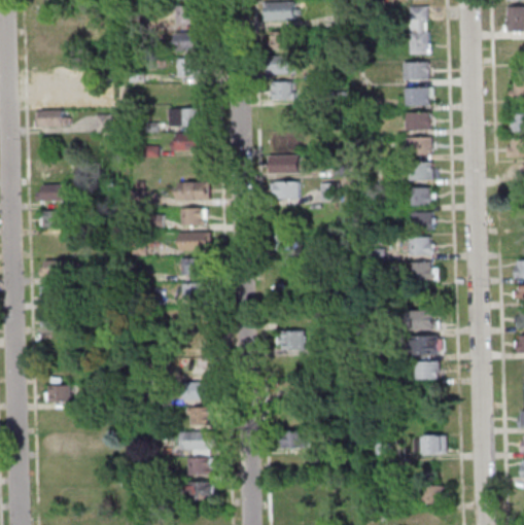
[(294,21),(264,22),(264,2),(294,1),(294,21)]
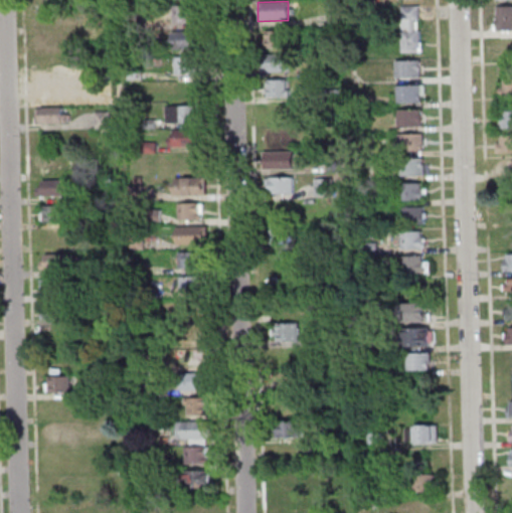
[(171,5),(192,5),(192,24),(171,25),(171,5)]
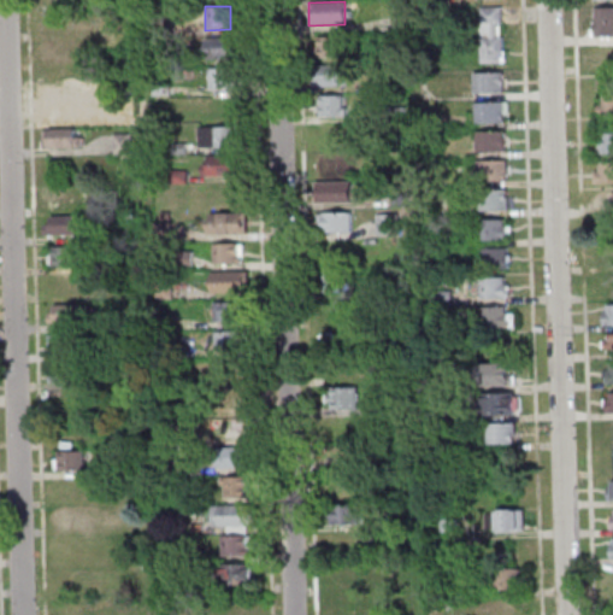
[(591,7),(612,7),(612,40),(593,41),(591,7)]
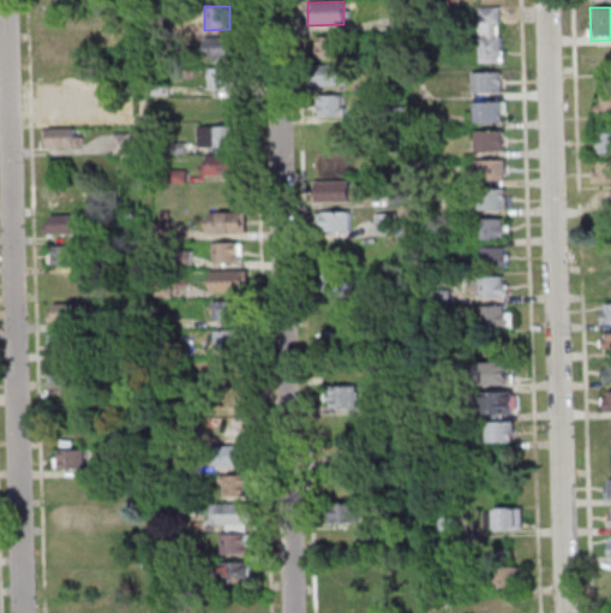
[(477,64),(475,37),(477,37),(477,27),(477,9),(496,9),(496,25),(492,25),(493,37),(498,37),(498,63),(477,64)]
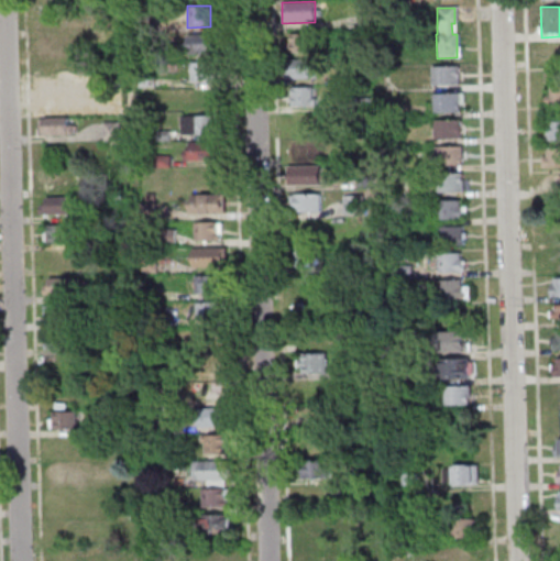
[(186,35),(219,33),(220,53),(187,55),(186,35)]
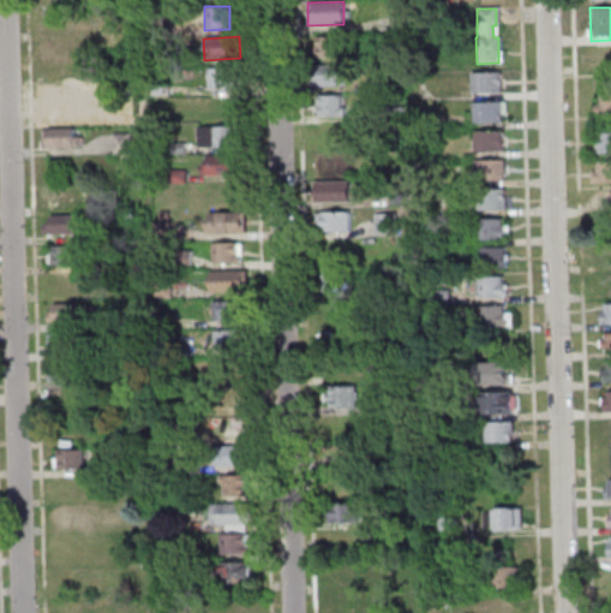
[(316,57),(316,39),(337,37),(339,57),(316,57)]
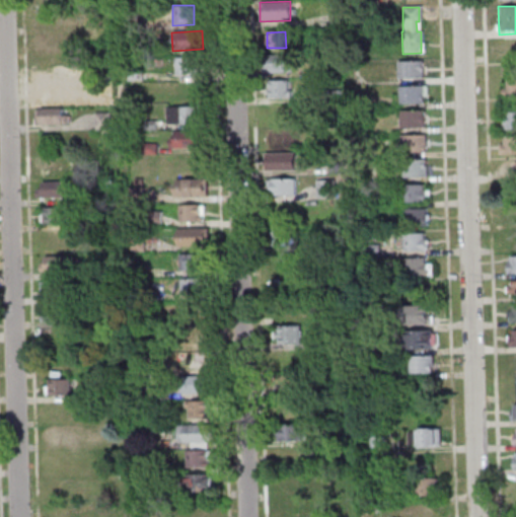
[(515,58),(495,59),(495,45),(502,45),(502,40),(515,39),(515,58)]
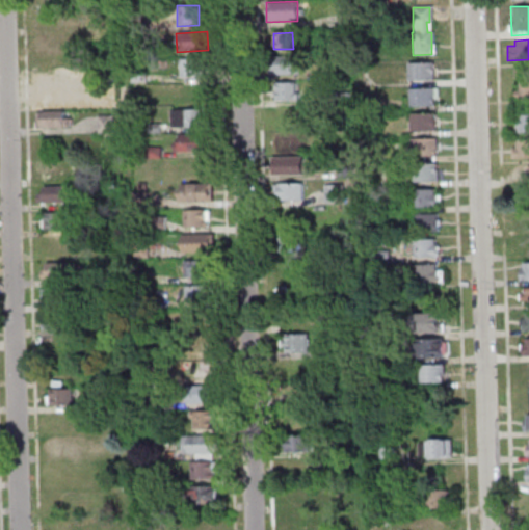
[(270,75),(270,57),(298,57),(299,75),(270,75)]
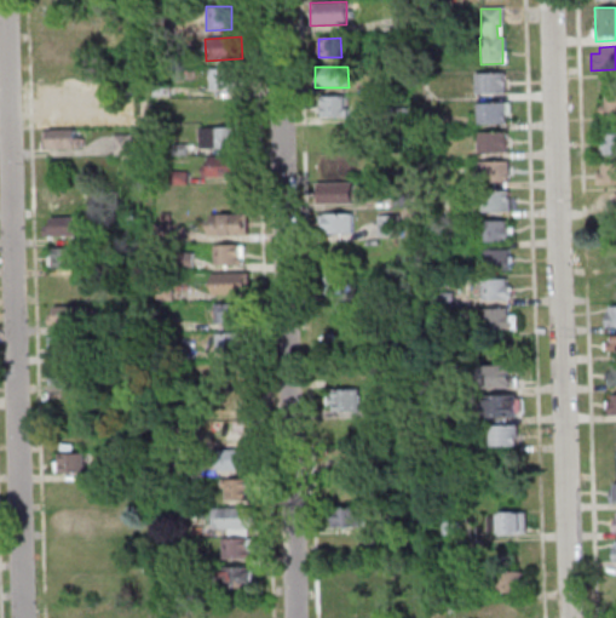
[(208,70),(235,69),(235,92),(208,92),(208,70)]
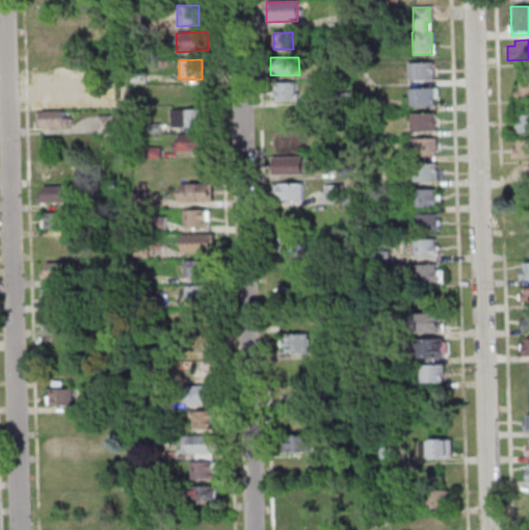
[(405,64),(430,63),(430,83),(406,84),(405,64)]
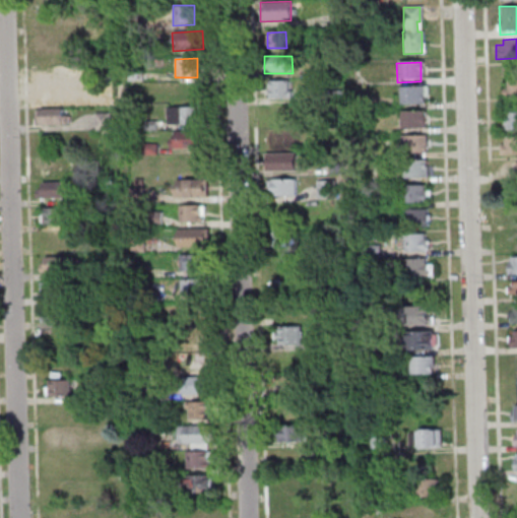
[(127,72),(140,71),(141,82),(127,82),(127,72)]
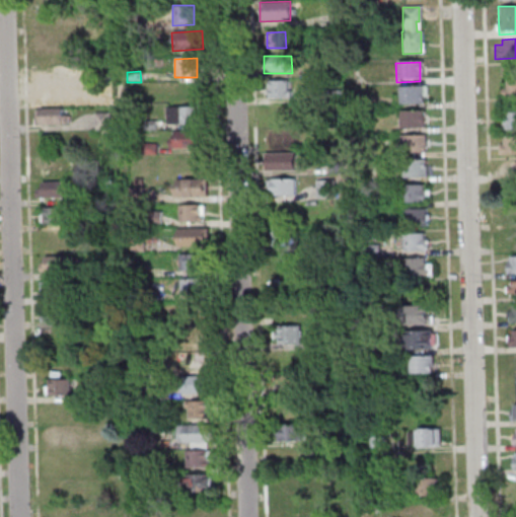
[(505,105),(505,97),(501,97),(501,89),(505,89),(504,74),(515,73),(515,99),(510,100),(510,105),(505,105)]
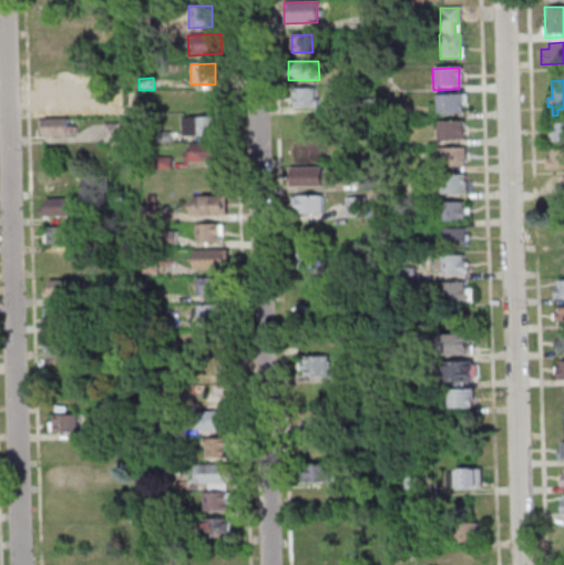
[(293,108),(291,90),(313,89),(313,101),(317,101),(317,108),(293,108)]
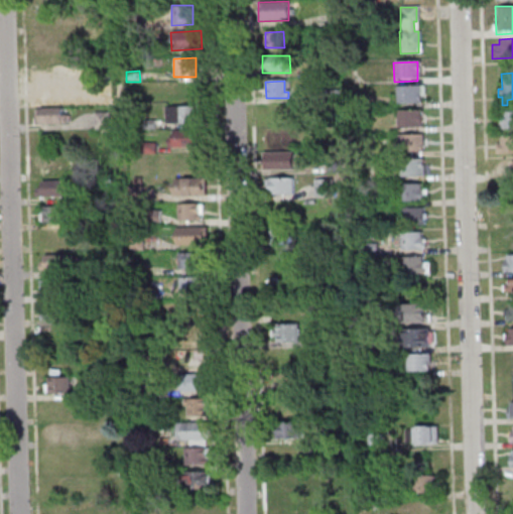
[(35,103),(61,103),(61,86),(35,86),(35,103)]
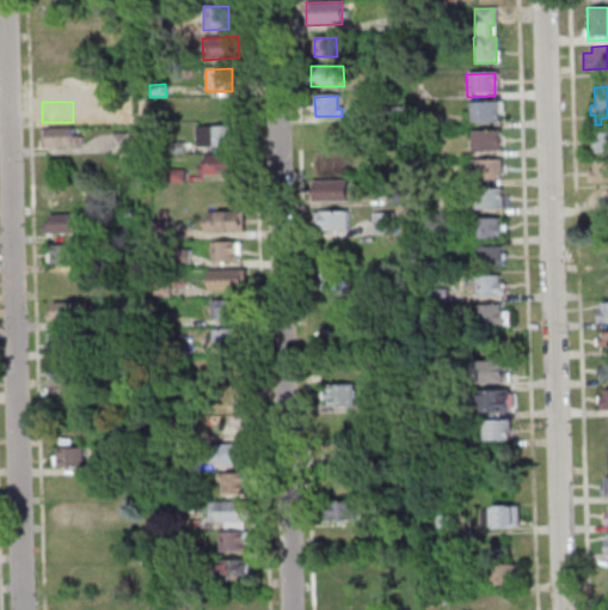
[(497,115),(497,126),(470,127),(468,104),(502,103),(502,115),(497,115)]
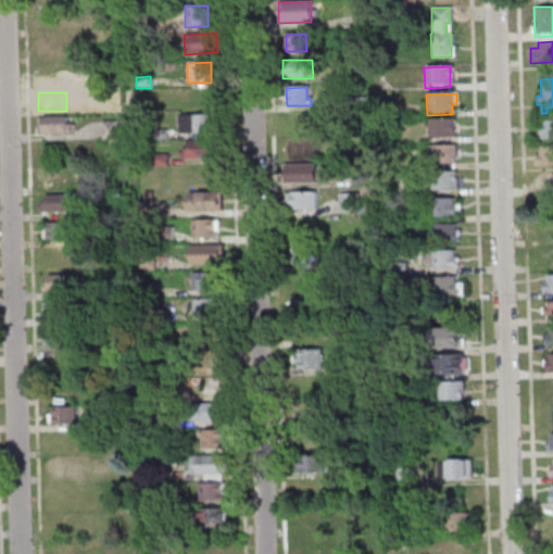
[(348,110),(347,98),(363,98),(363,109),(348,110)]
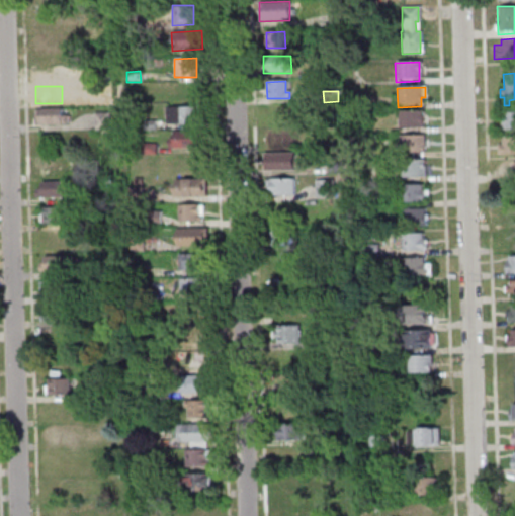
[(166,107),(197,106),(198,126),(166,127),(166,107)]
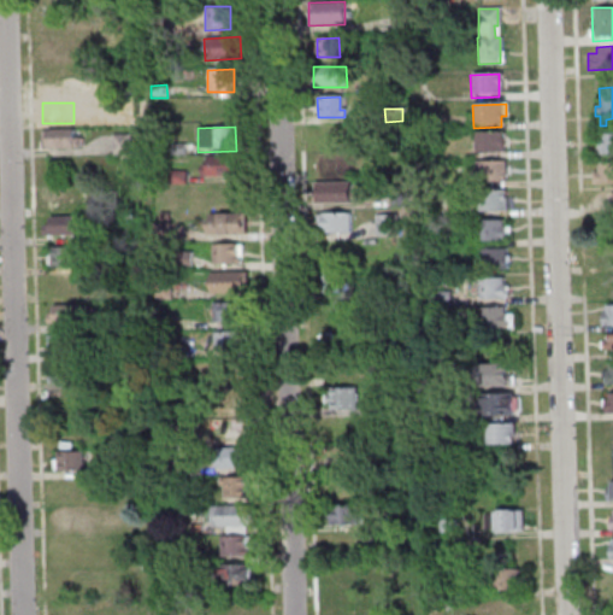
[(74,138),(80,138),(80,147),(47,148),(47,147),(41,147),(41,132),(46,132),(46,129),(74,129),(74,138)]
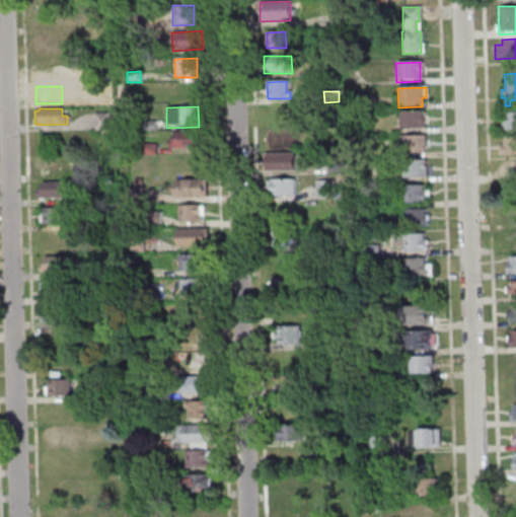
[(423,111),(423,129),(398,129),(398,112),(423,111)]
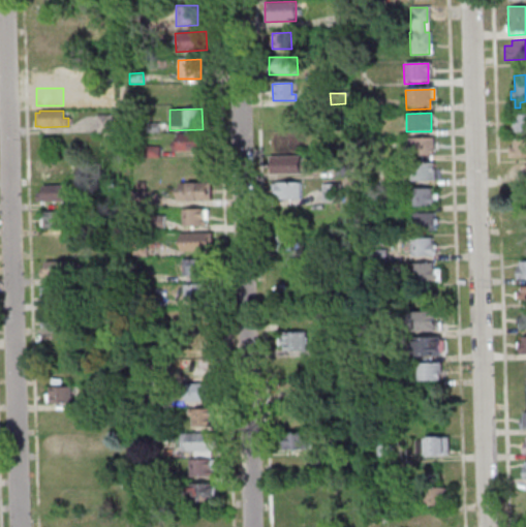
[(514,128),(511,128),(511,120),(514,120),(514,115),(525,115),(525,133),(514,134),(514,128)]
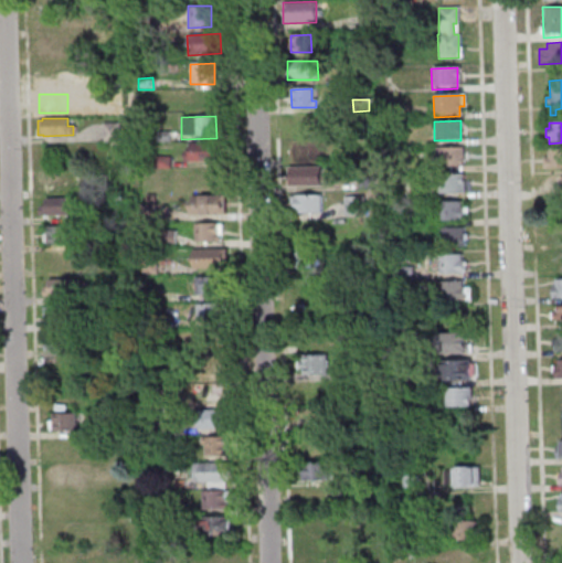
[(102,125),(118,125),(119,142),(102,142),(102,125)]
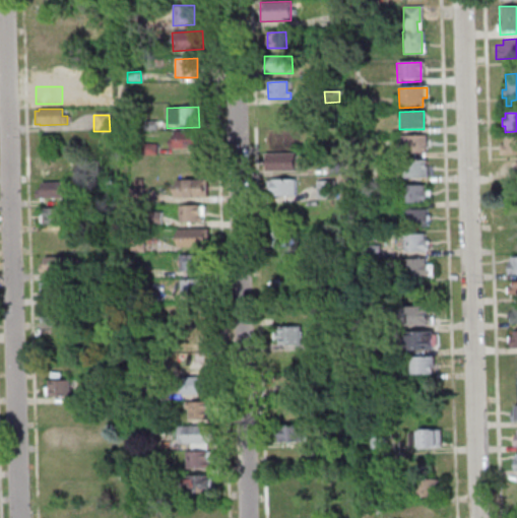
[(175,139),(175,132),(204,131),(204,148),(169,149),(168,139),(175,139)]
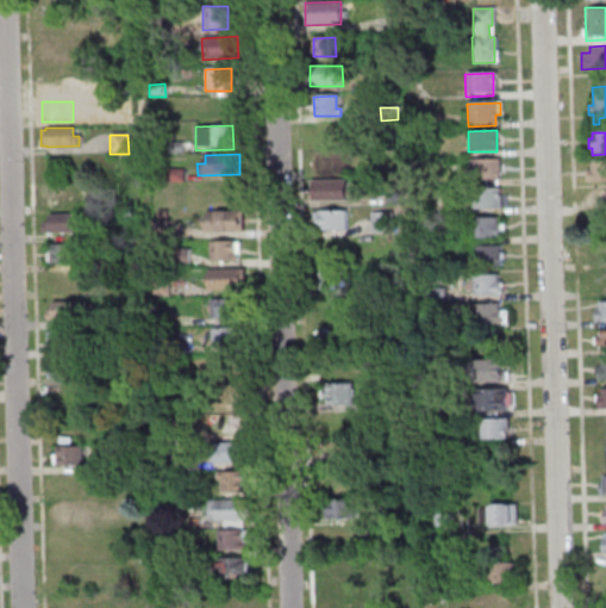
[(469,160),(498,160),(498,181),(469,182),(469,160)]
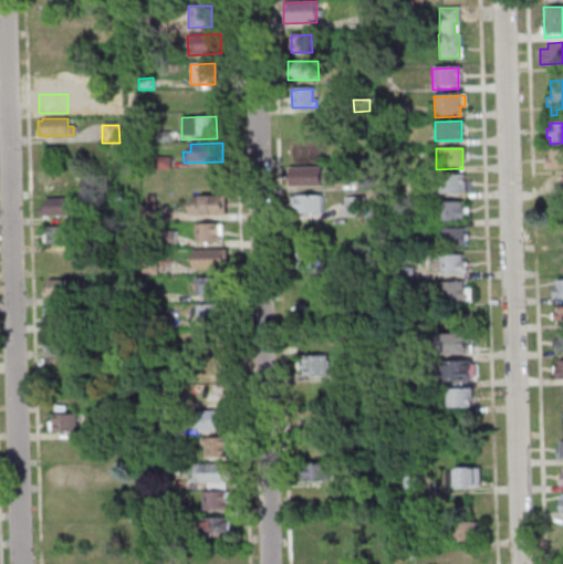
[(549,169),(543,169),(542,158),(549,158),(549,149),(562,149),(562,169),(549,170),(549,169)]
